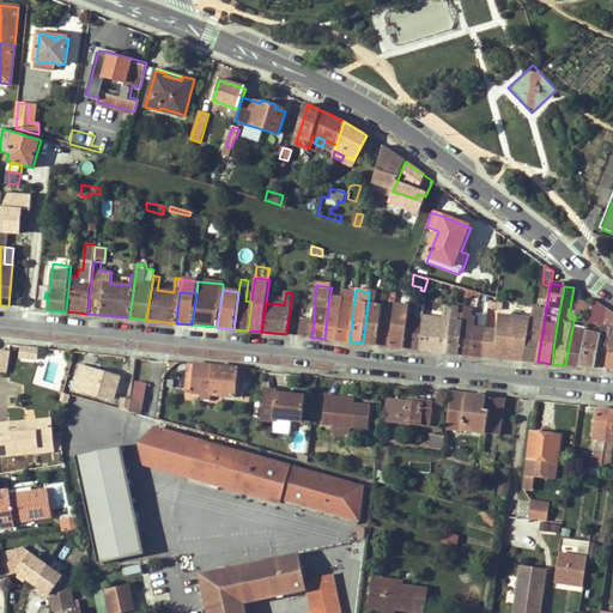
[(382,303),(381,308),(376,344),(390,346),(396,297),(396,293),(392,293),(390,304),(382,303)]
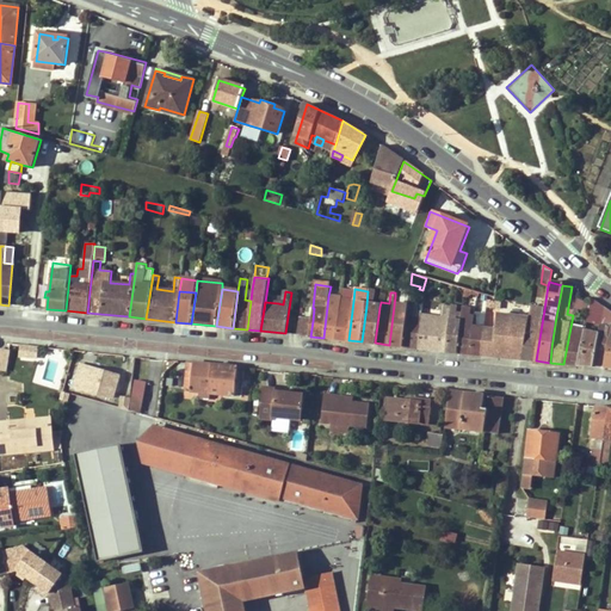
[(338,297),(328,296),(323,338),(335,339),(341,300),(338,300),(338,297)]
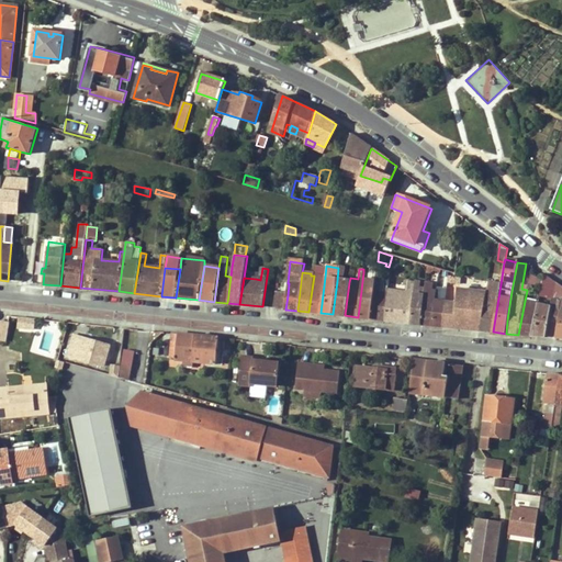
[(375,274),(363,272),(358,317),(370,318),(375,277),(375,274)]
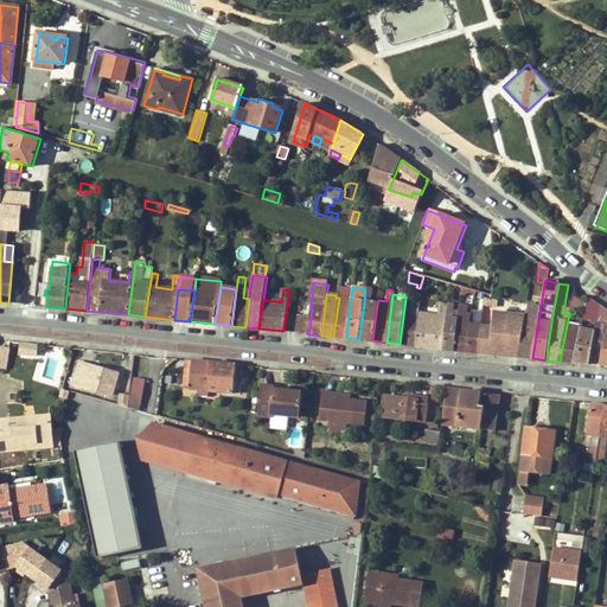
[(333,337),(346,338),(351,299),(339,298),(333,337)]
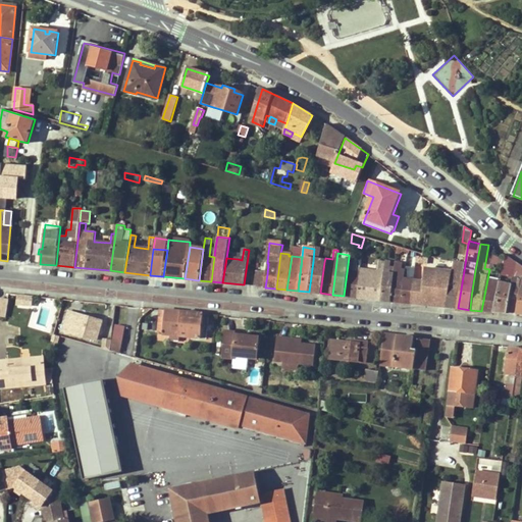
[(354,258),(349,257),(344,296),(357,297),(361,270),(359,270),(361,260),(354,260),(354,258)]
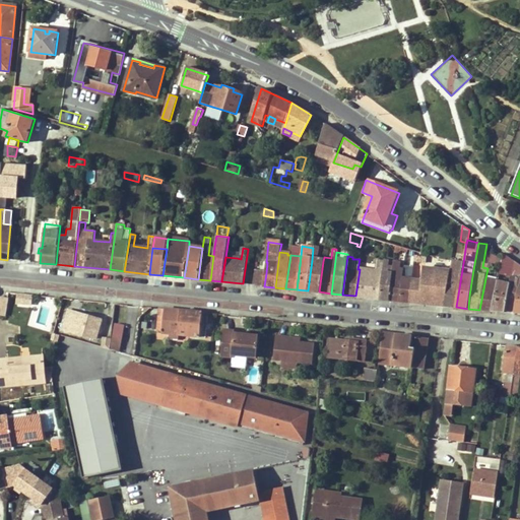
[(384,259),(383,265),(379,299),(390,300),(393,273),(388,272),(389,260),(384,259)]
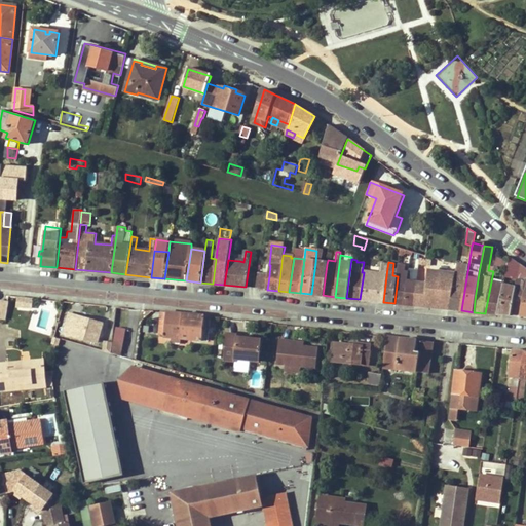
[(323,295),(327,264),(320,263),(315,263),(311,294),(323,295)]
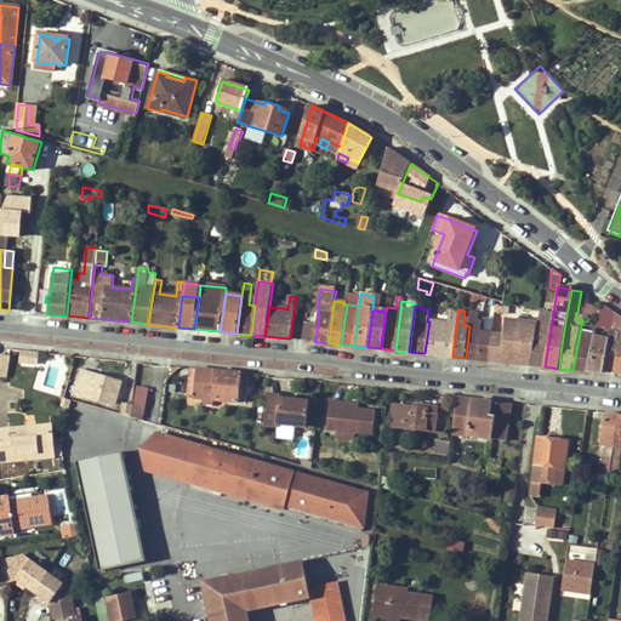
[(545,366),(553,314),(540,312),(537,323),(530,365),(545,366)]
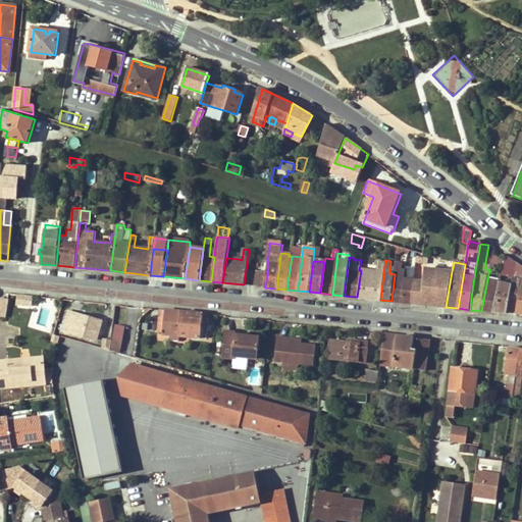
[(521,286),(521,266),(515,262),(512,281),(512,284),(507,311),(518,312),(521,286)]
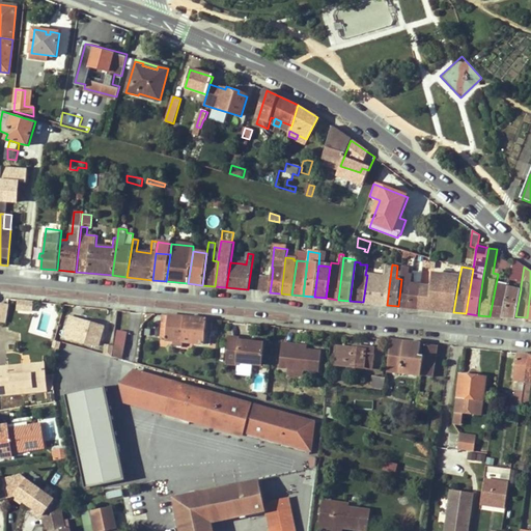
[(410,275),(410,269),(402,268),(402,274),(398,306),(410,307),(412,284),(413,275),(410,275)]
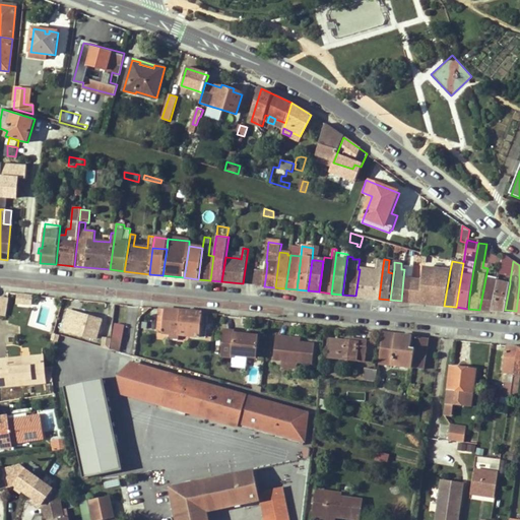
[(355,296),(379,299),(383,265),(377,264),(376,272),(360,269),(355,296)]
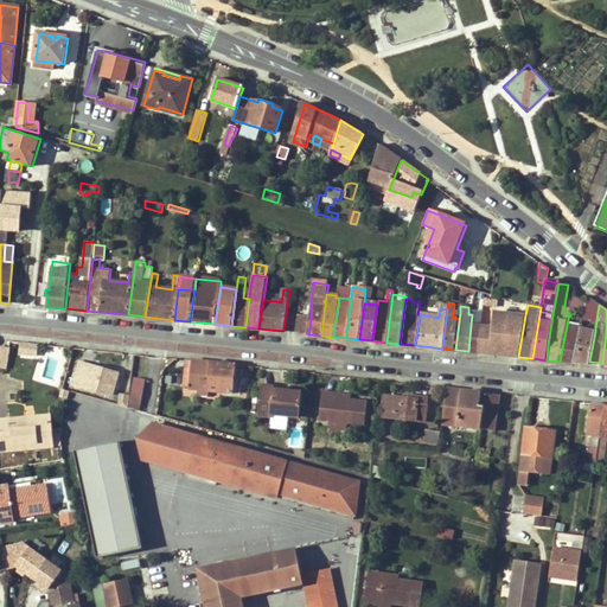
[(493,327),(481,326),(479,352),(518,357),(525,315),(496,312),(493,327)]
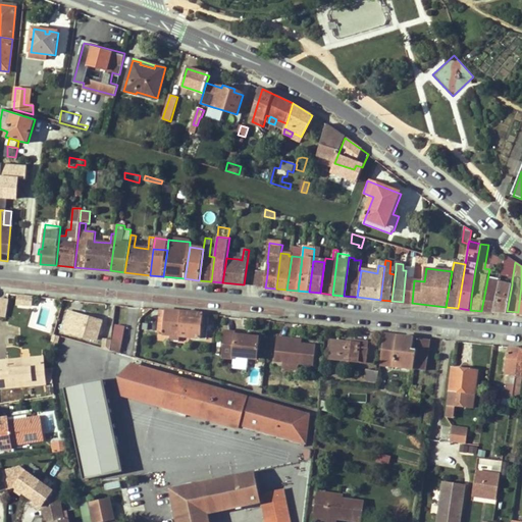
[(481,311),(493,312),(500,282),(496,281),(498,270),(489,269),(481,311)]
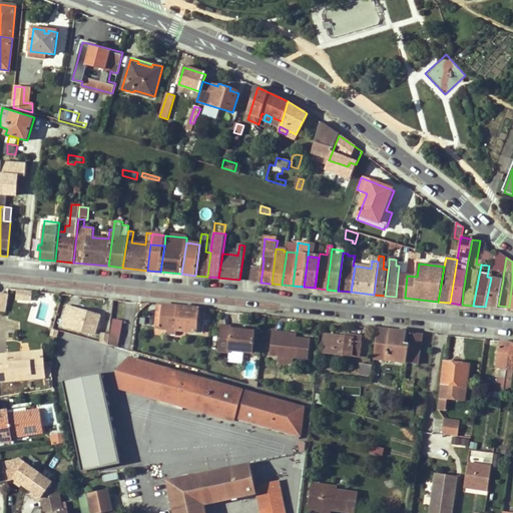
[(249,281),(255,282),(258,269),(251,268),(249,281)]
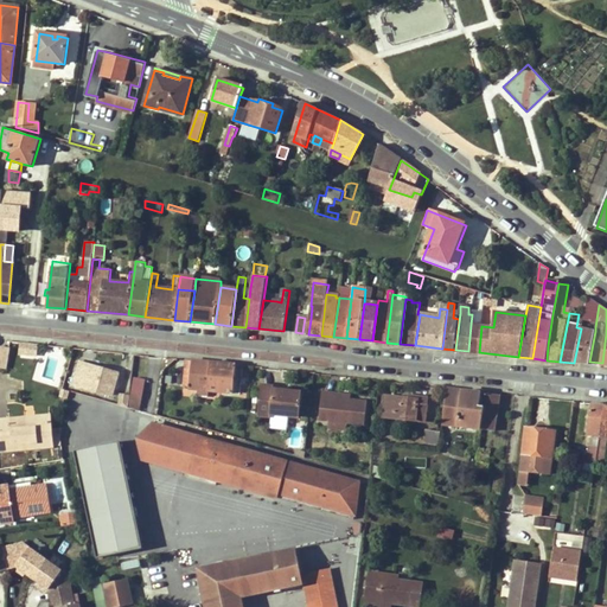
[(481,326),(471,325),(468,351),(479,352),(481,326)]
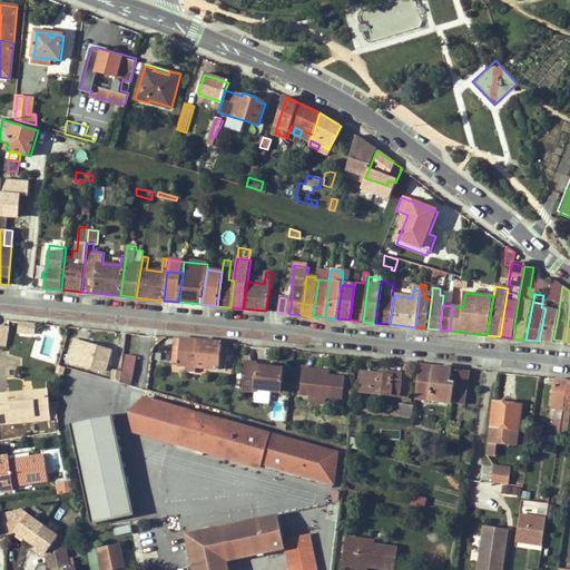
[(559,311),(546,308),(539,341),(553,343),(553,340),(559,311)]
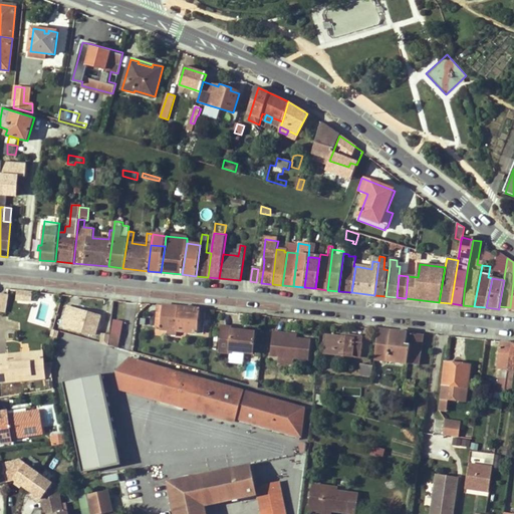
[(21,291),(20,301),(30,301),(31,292),(21,291)]
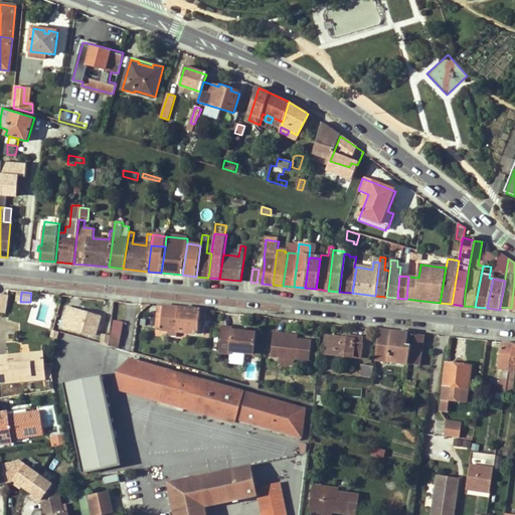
[(158,306),(157,321),(156,329),(160,329),(160,330),(168,331),(168,335),(176,337),(177,332),(198,335),(201,310),(163,306),(158,306)]
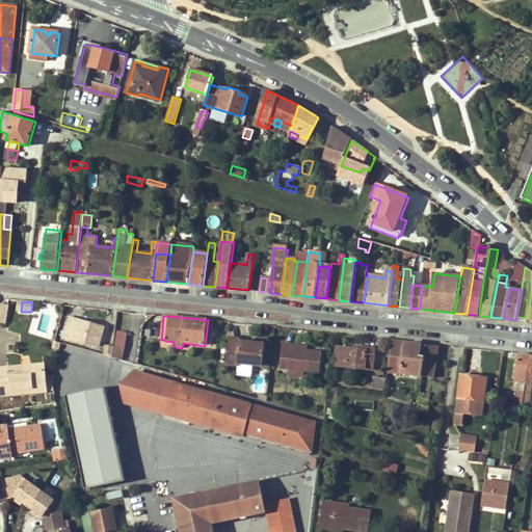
[(71,319),(64,338),(98,347),(104,327),(80,320),(79,321),(71,319)]
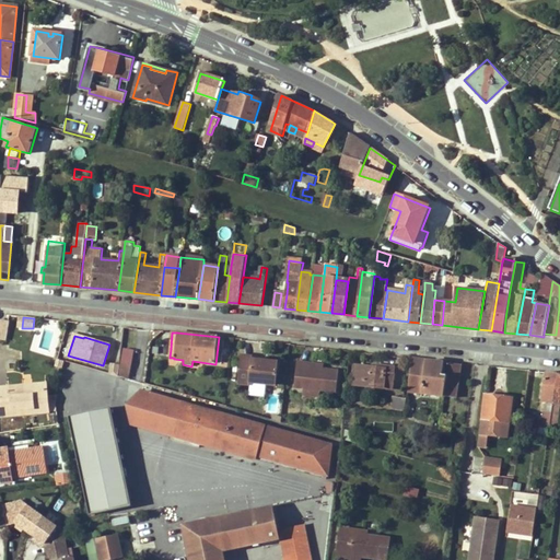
[(124,346),(116,376),(129,380),(137,349),(124,346)]
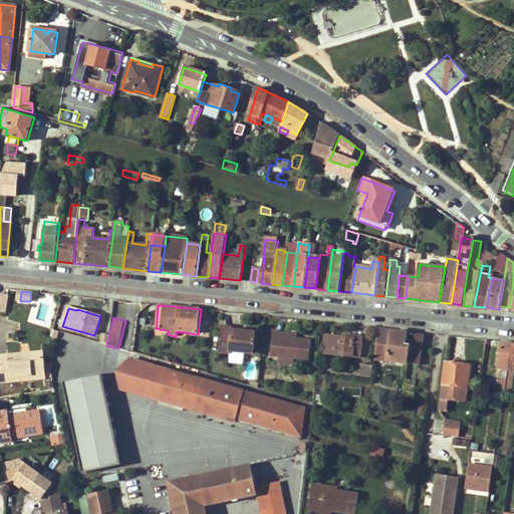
[(233,328),(222,326),(219,352),(230,353),(230,350),(254,353),(256,333),(233,330),(233,328)]
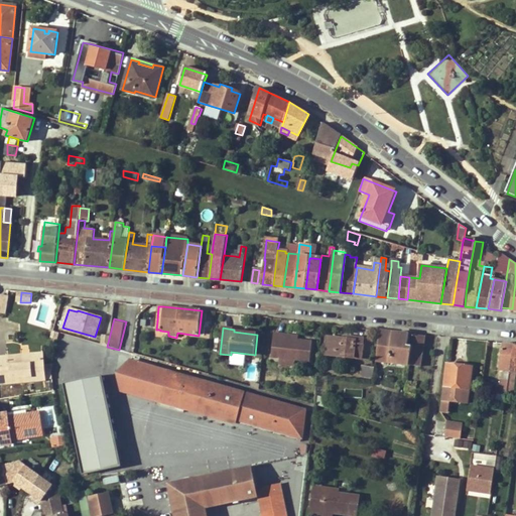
[(409,334),(380,331),(376,361),(408,366),(408,365),(411,346),(407,345),(409,334)]
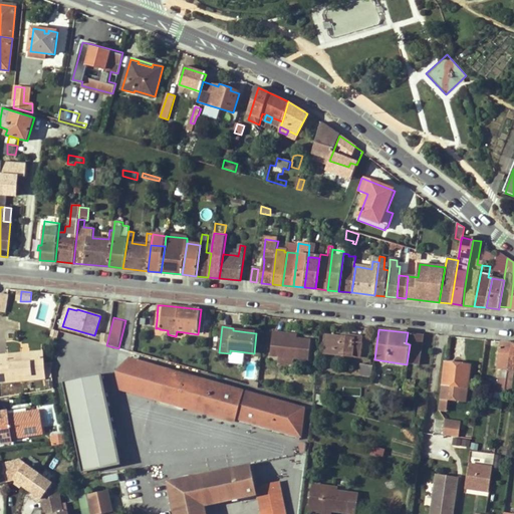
[(297,338),(281,336),(282,333),(273,332),(270,356),(308,361),(310,340),(297,338)]
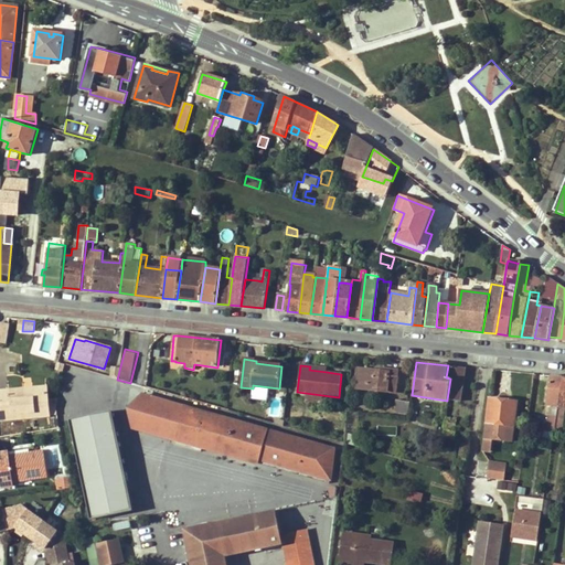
[(446,377),(450,379),(447,400),(460,402),(466,368),(448,365),(446,377)]
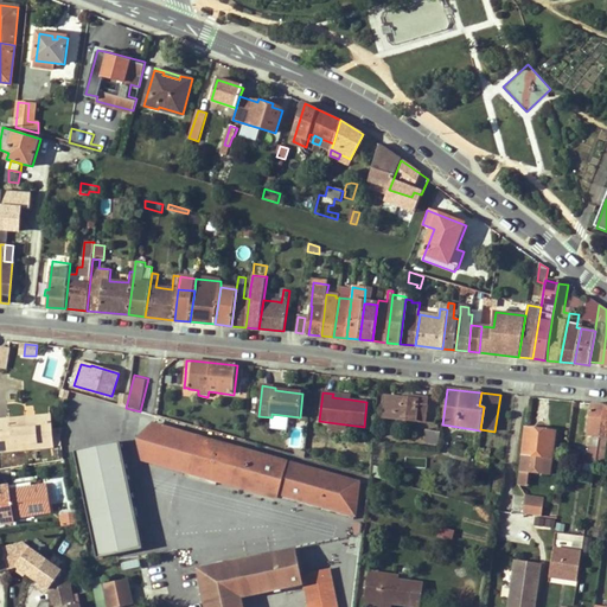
[(408,400),(387,396),(384,417),(426,423),(428,400),(408,397),(408,400)]
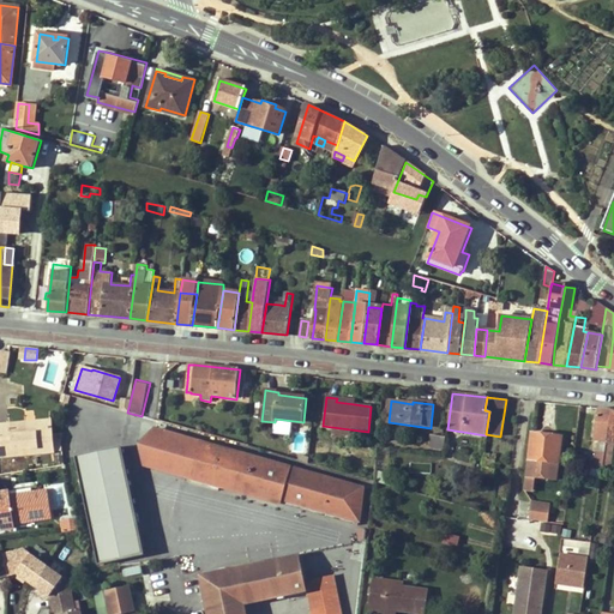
[(600,441),(597,451),(606,452),(613,409),(600,408),(595,440),(600,441)]
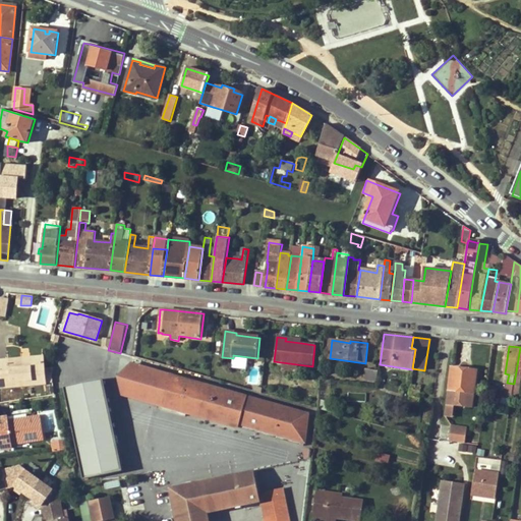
[(8,360),(0,360),(0,388),(46,384),(45,370),(44,362),(10,364),(8,364),(8,360)]
